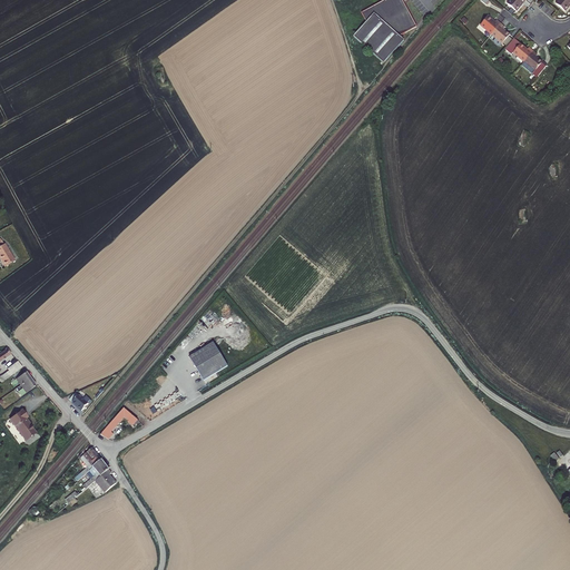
[(396,33),(415,25),(400,0),(386,0),(361,17),(366,23),(354,38),(384,65),(404,41),(396,33)]
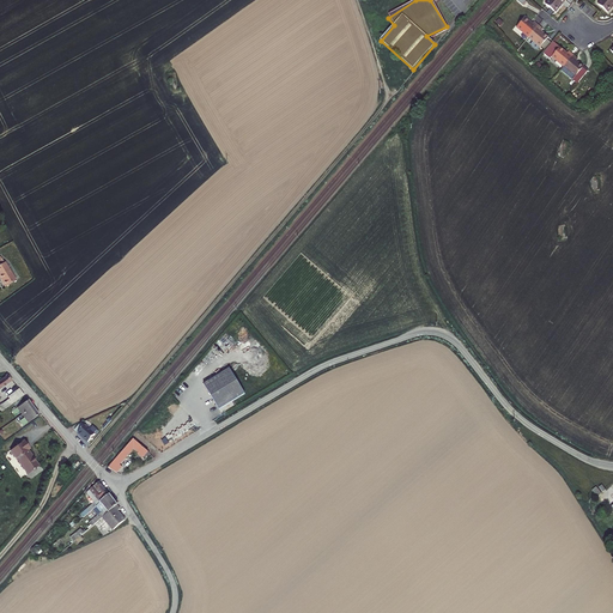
[(565,0),(564,0),(548,0),(546,5),(554,12),(565,0)]
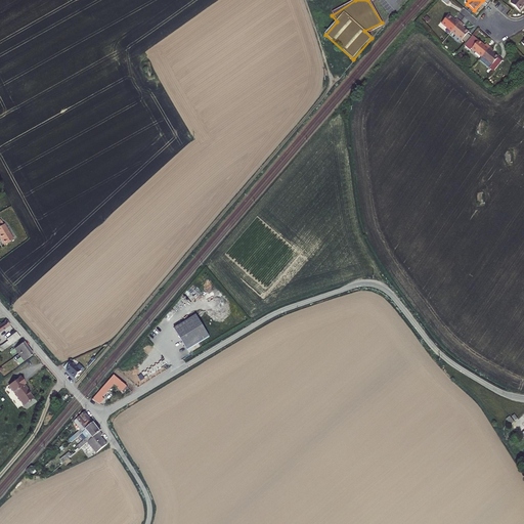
[(523,0),(514,0),(512,4),(519,10),(523,4),(523,0)]
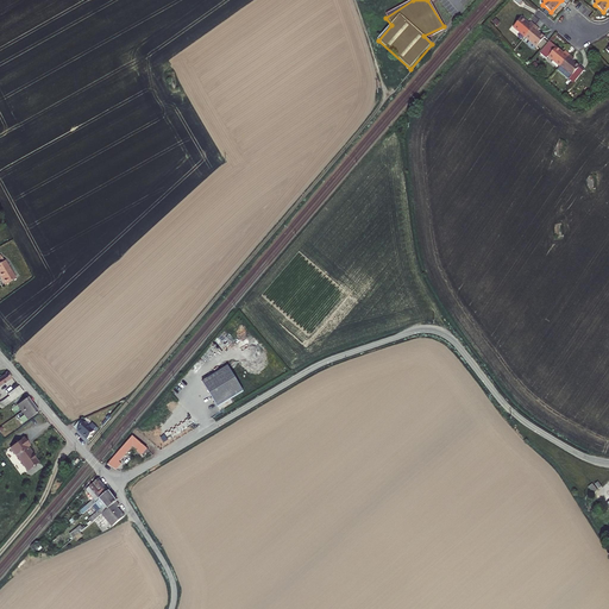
[(535,25),(531,22),(528,24),(521,18),(514,27),(526,37),(535,25)]
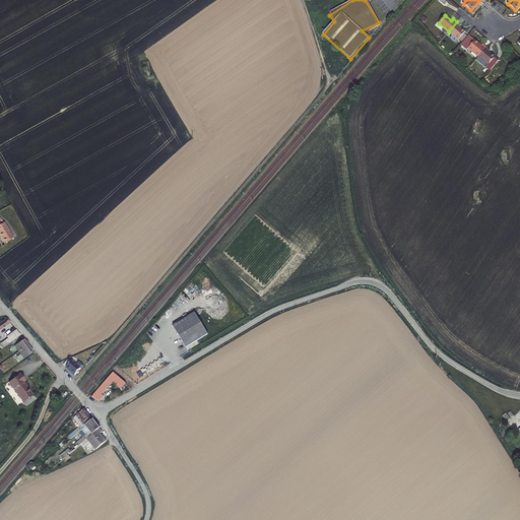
[(460,25),(457,21),(449,31),(458,40),(465,33),(459,27),(460,25)]
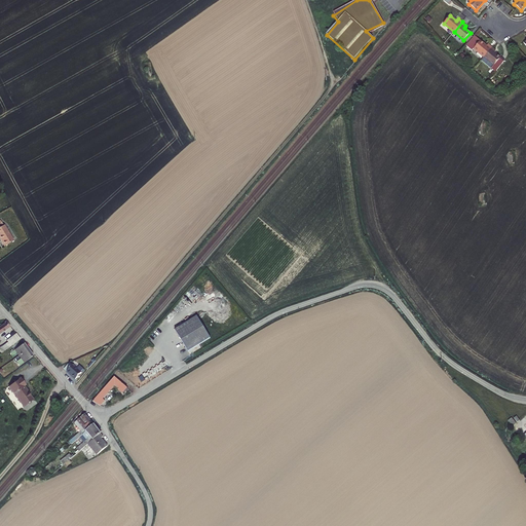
[(486,46),(480,41),(474,48),(484,58),(492,47),(488,44),(486,46)]
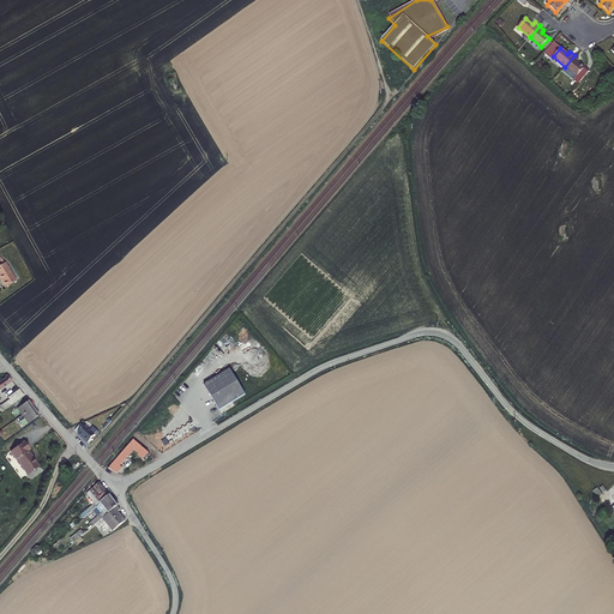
[(579,59),(575,55),(565,67),(561,71),(578,84),(589,72),(577,61),(579,59)]
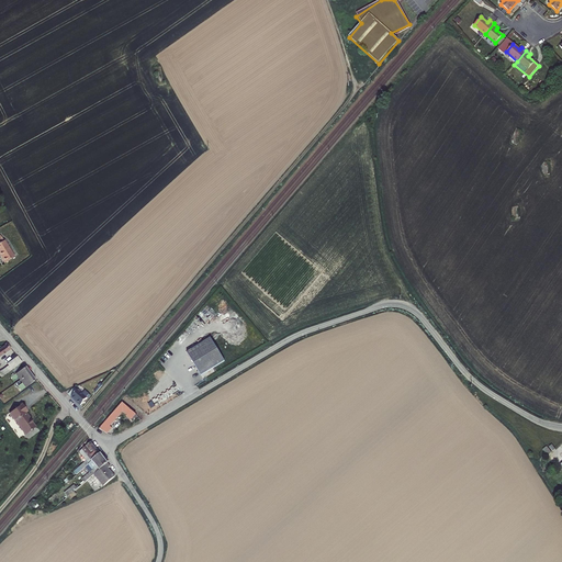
[(161,67),(153,68),(157,86),(166,85),(166,80),(163,80),(161,67)]
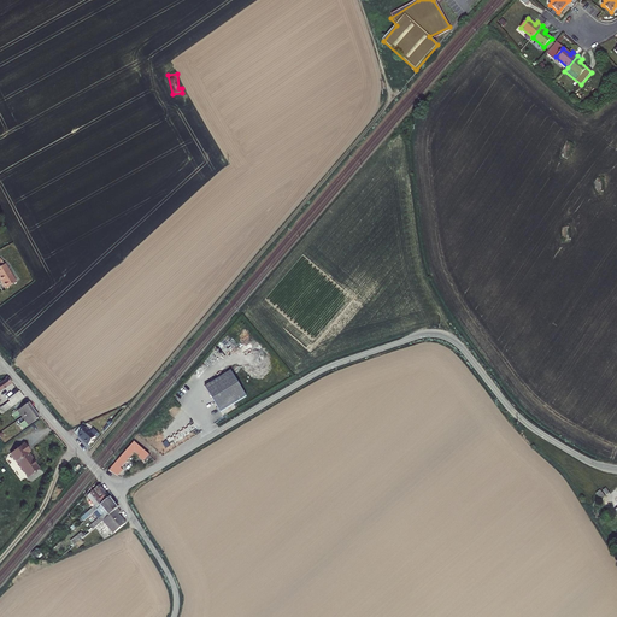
[(568,160),(569,157),(566,154),(573,145),(566,141),(562,152),(562,157),(568,160)]
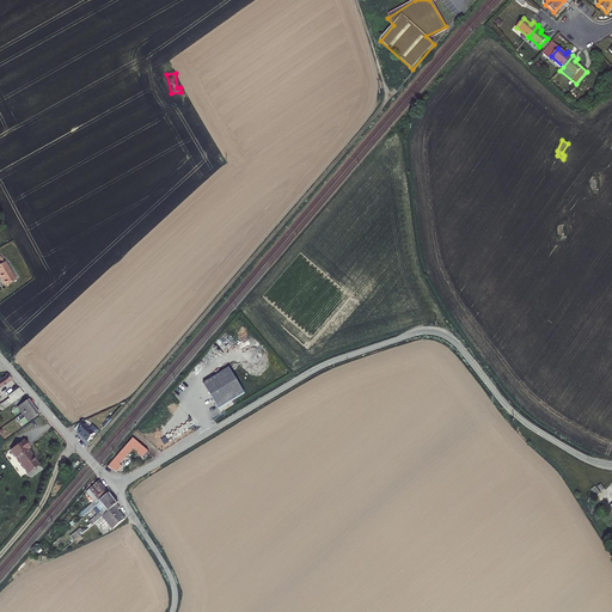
[(0,279),(5,287),(14,281),(5,262),(4,263),(1,258),(0,258),(0,279)]
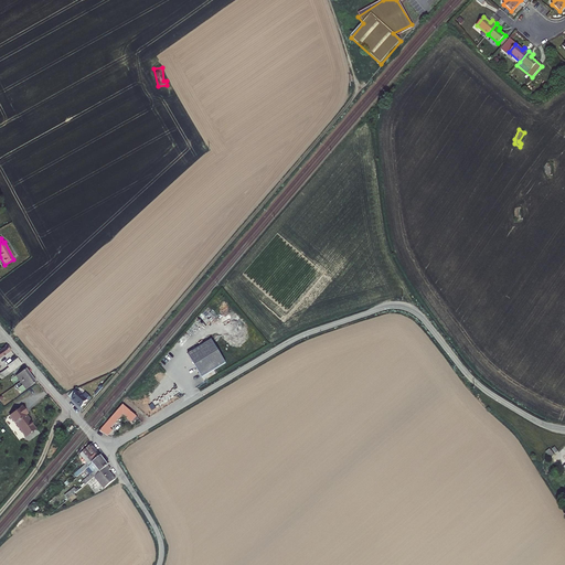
[(211,340),(187,354),(201,379),(225,364),(211,340)]
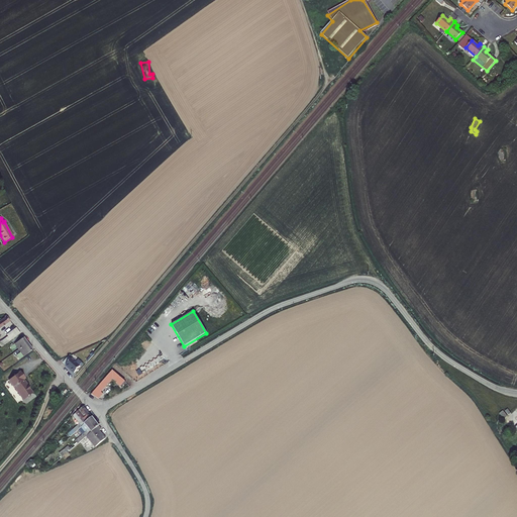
[(4,316),(5,317),(0,320),(0,327),(10,321),(6,315),(4,316)]
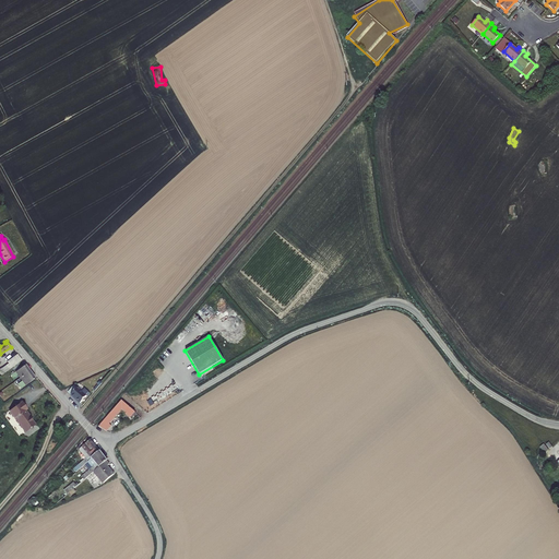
[(22,360),(18,355),(8,361),(9,364),(2,369),(1,368),(0,369),(0,372),(1,376),(20,363),(22,360)]
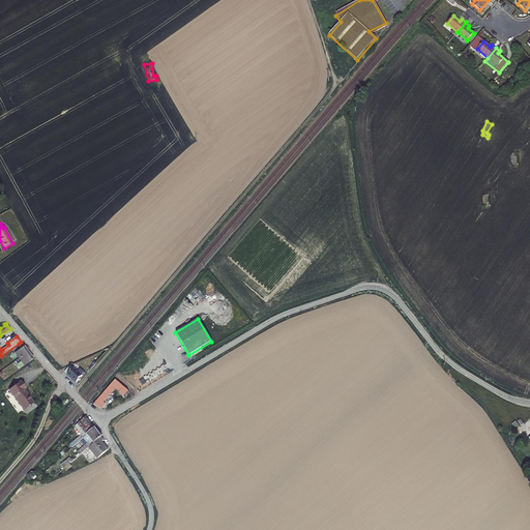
[(24,346),(11,355),(13,358),(18,355),(20,358),(29,352),(24,346)]
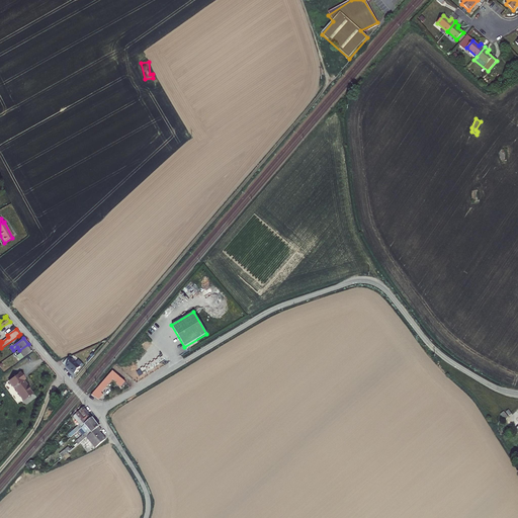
[(28,344),(19,350),(22,354),(18,357),(20,359),(32,350),(28,344)]
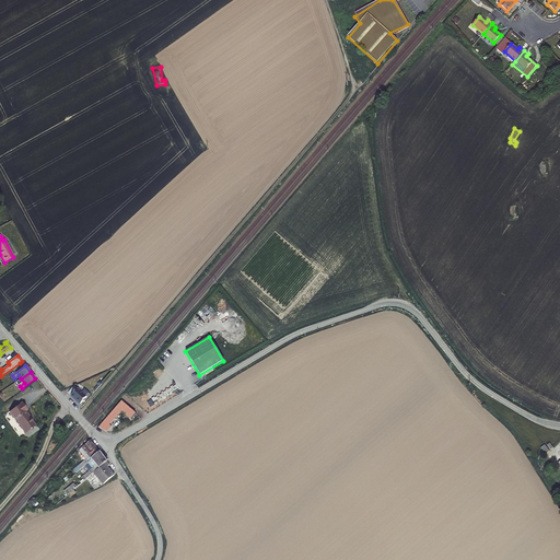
[(82,393),(78,389),(77,389),(71,396),(81,405),(82,403),(85,403),(85,399),(86,397),(89,394),(85,391),(82,393)]
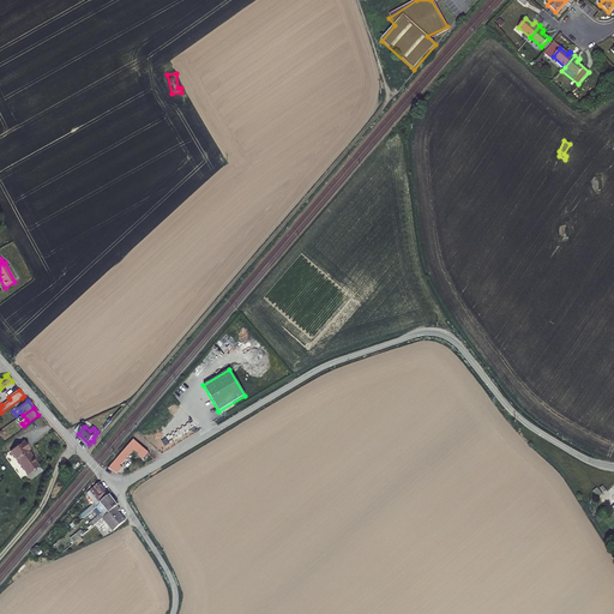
[(30,449),(24,440),(11,451),(28,475),(40,467),(28,451),(30,449)]
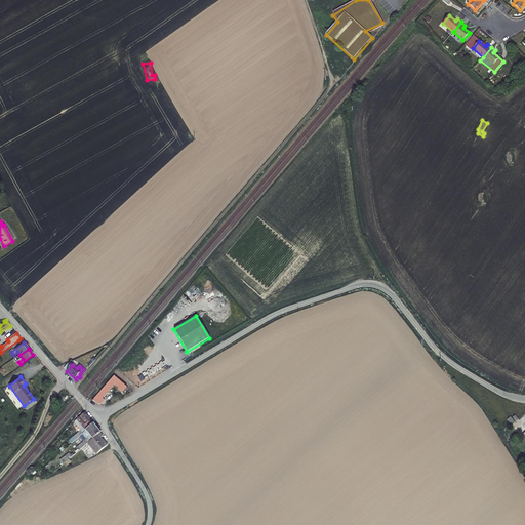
[(105,400),(103,399),(115,385),(118,388),(118,389),(122,393),(127,388),(114,376),(92,400),(99,405),(105,400)]
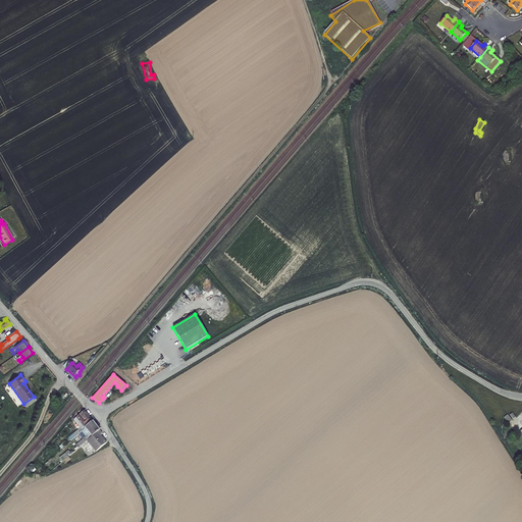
[(76,417),(85,427),(94,421),(85,410),(76,417)]
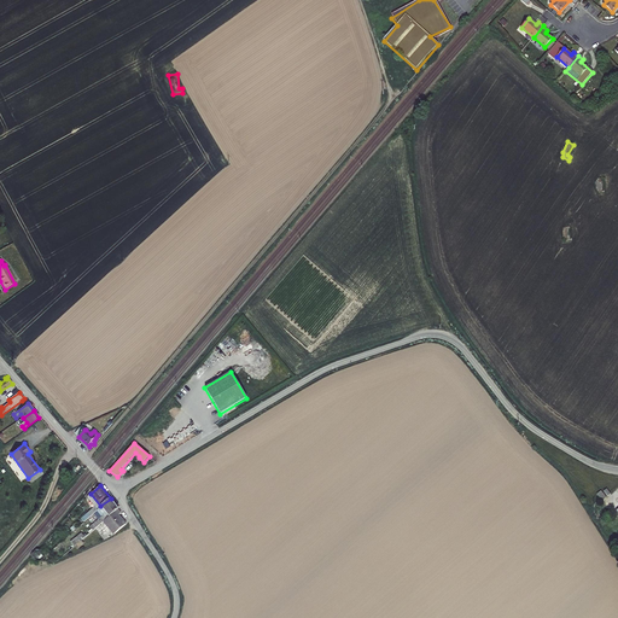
[(91,494),(87,496),(98,509),(100,506),(91,494)]
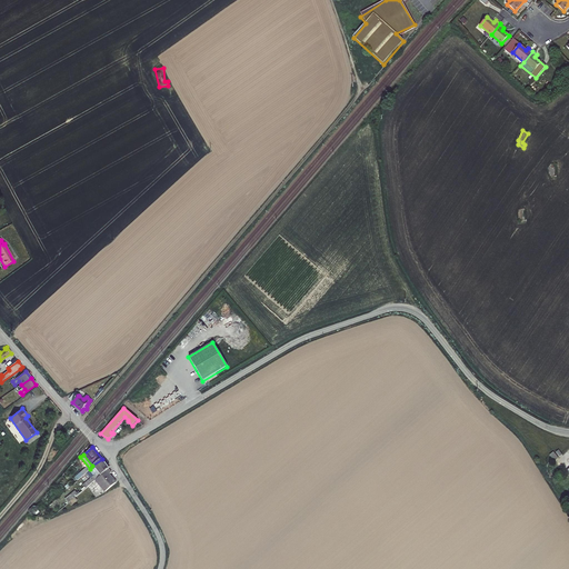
[(109,469),(102,459),(92,466),(98,472),(96,476),(85,485),(87,487),(96,480),(109,469)]
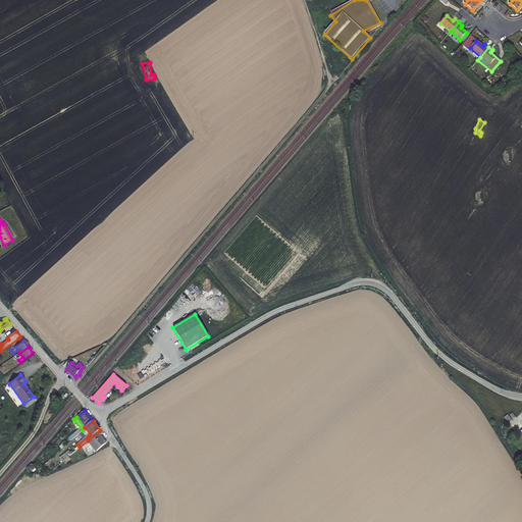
[(88,440),(97,452),(107,442),(100,435),(102,433),(100,430),(88,440)]
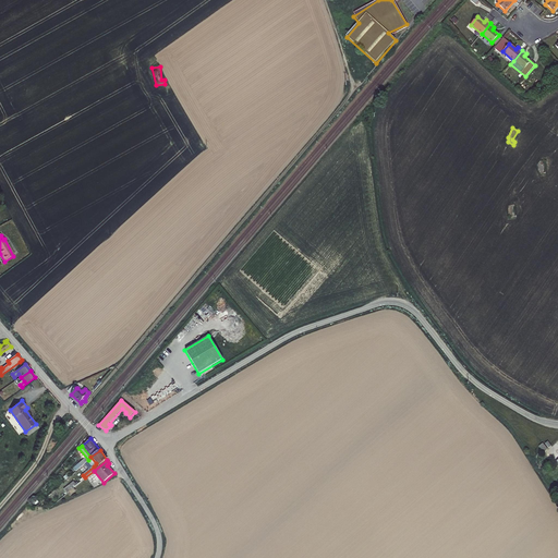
[(76,485),(74,482),(67,487),(67,488),(70,490),(73,487),(76,485)]
